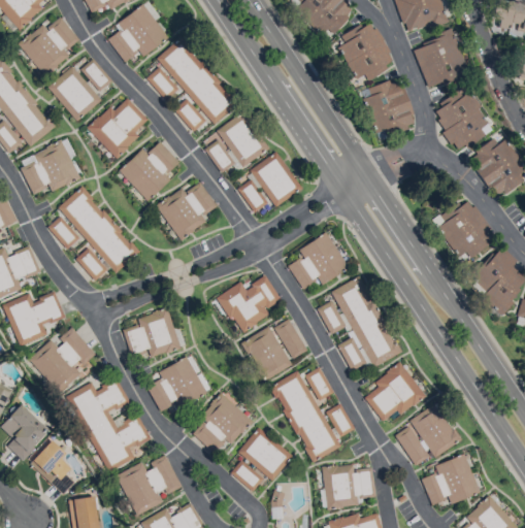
[(0,0),(0,6),(20,29),(44,8),(39,3),(43,0),(0,0)]
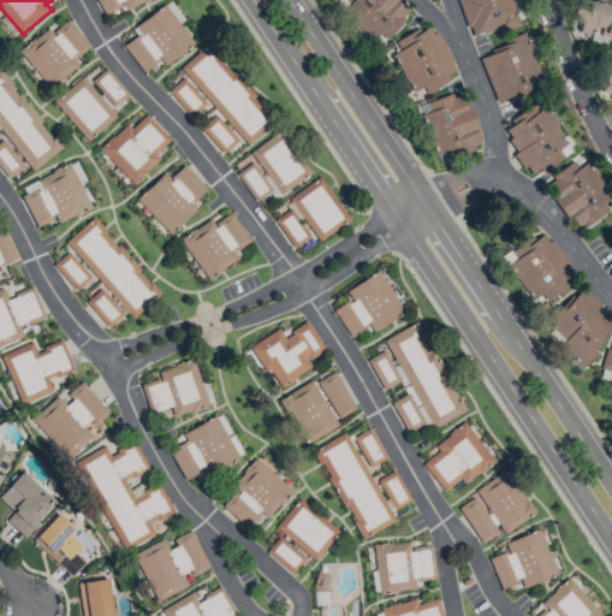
[(152,0),(147,3),(146,1),(131,9),(126,0),(123,1),(125,5),(108,13),(100,0),(152,0)]
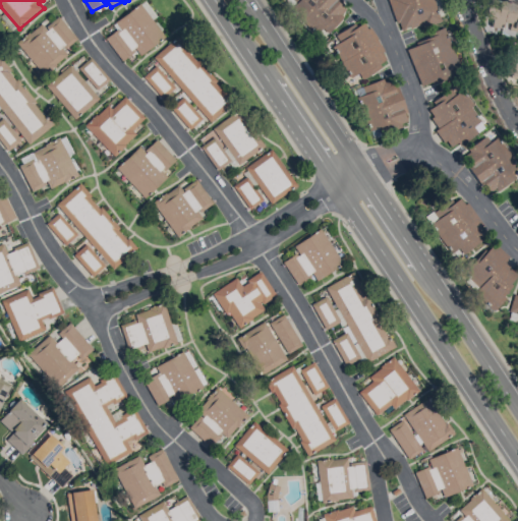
[(329,33),(351,9),(341,0),(289,0),(285,5),(317,34),(324,27),(329,33)]
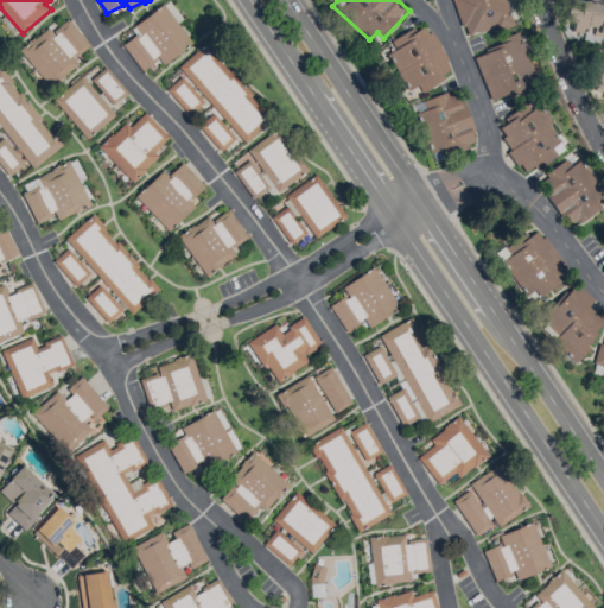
[(514,24),(507,0),(456,0),(466,37),(514,24)]
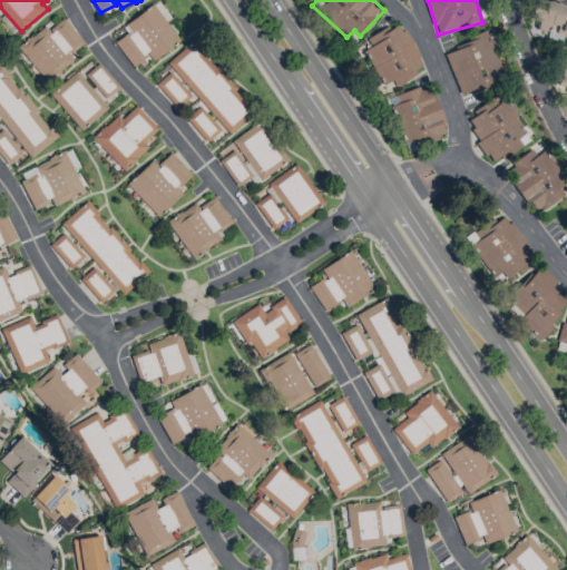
[(566,3),(543,1),(539,29),(551,30),(550,38),(566,40),(566,3)]
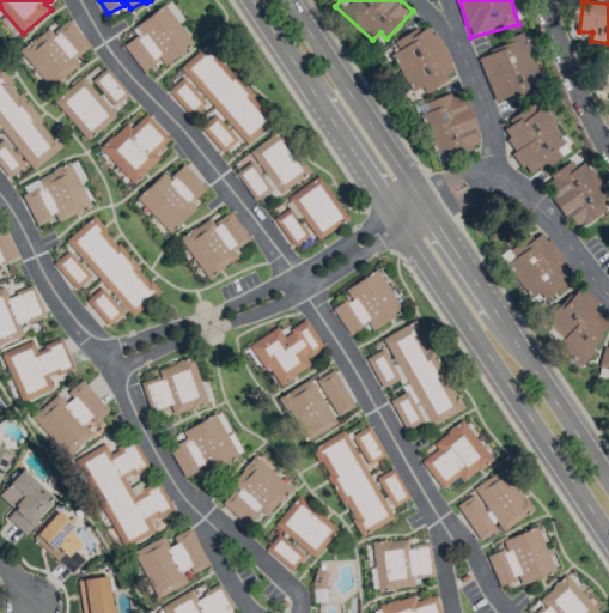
[(168,4),(198,42),(182,54),(168,65),(162,56),(159,58),(162,59),(146,71),(126,44),(141,32),(144,35),(145,35),(138,25),(152,14),(168,4)]
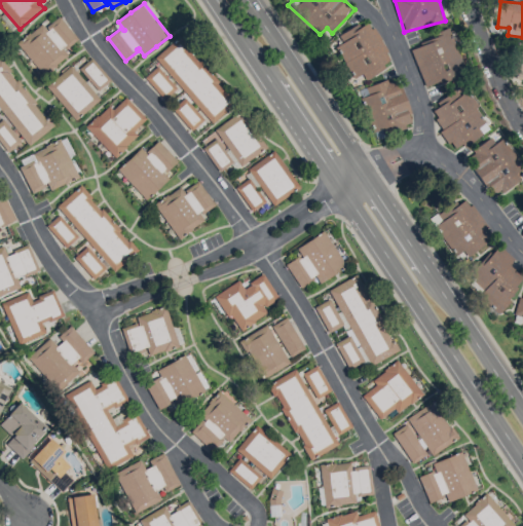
[(46,74),(20,42),(32,32),(33,33),(44,24),(49,30),(51,29),(49,26),(62,15),(81,38),(69,48),(67,45),(65,47),(70,54),(60,64),(59,64),(60,65),(47,75),(46,74)]
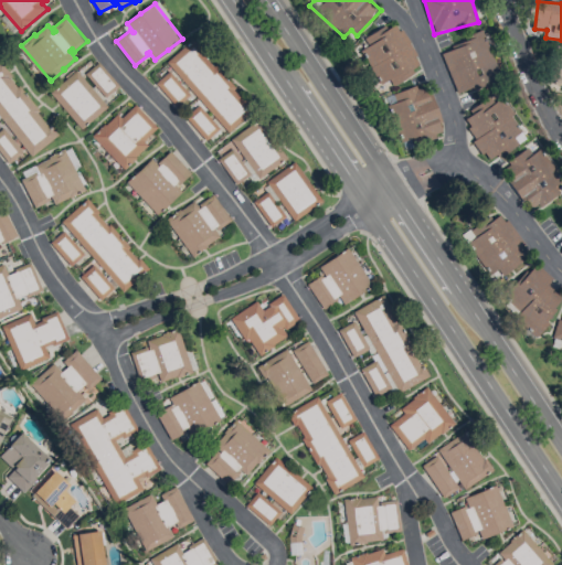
[(367,38),(371,46),(363,51),(382,84),(391,80),(393,85),(424,67),(399,20),(367,38)]
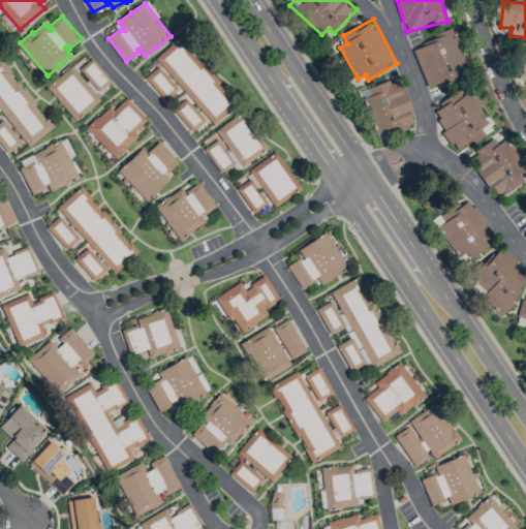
[(413,45),(429,89),(470,73),(455,31),(413,45)]
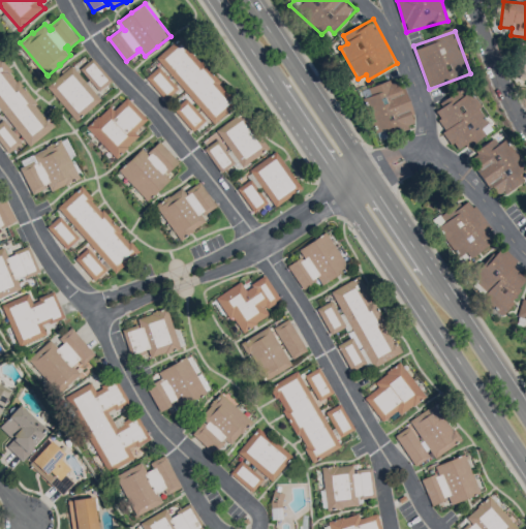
[(158,58),(214,124),(238,103),(182,37),(158,58)]
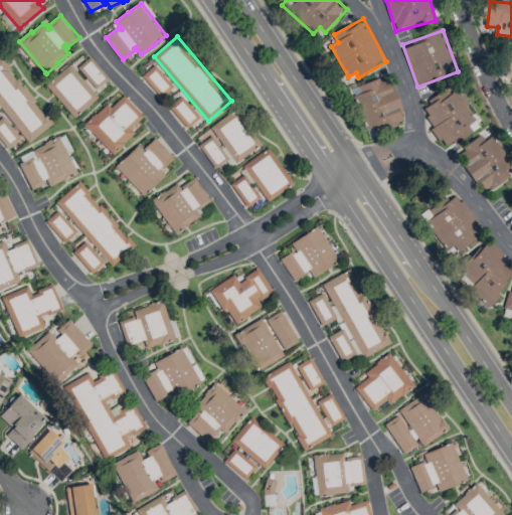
[(511,50),(507,48),(503,76),(511,80),(511,50)]
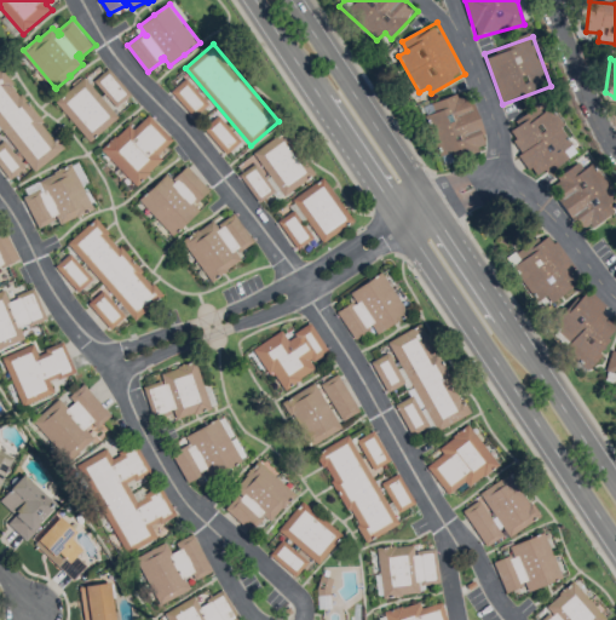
[(133,96),(103,63),(90,76),(119,108),(133,96)]
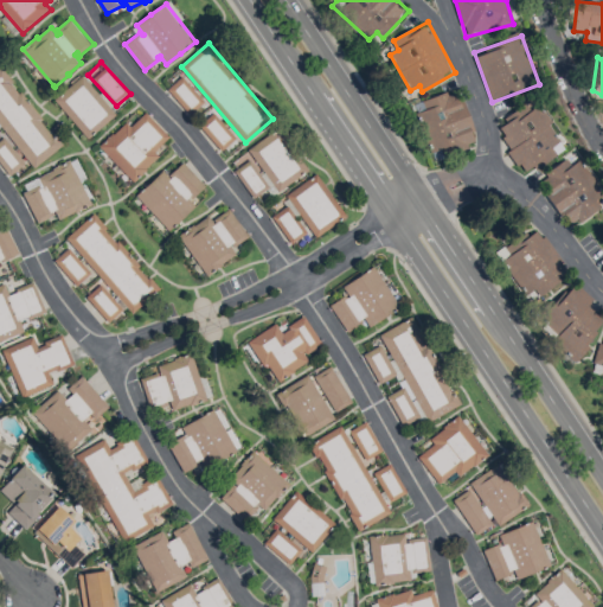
[(0,68),(1,68),(4,65),(15,81),(13,82),(21,93),(24,90),(34,104),(32,107),(29,110),(5,128),(4,126),(0,128),(0,68)]
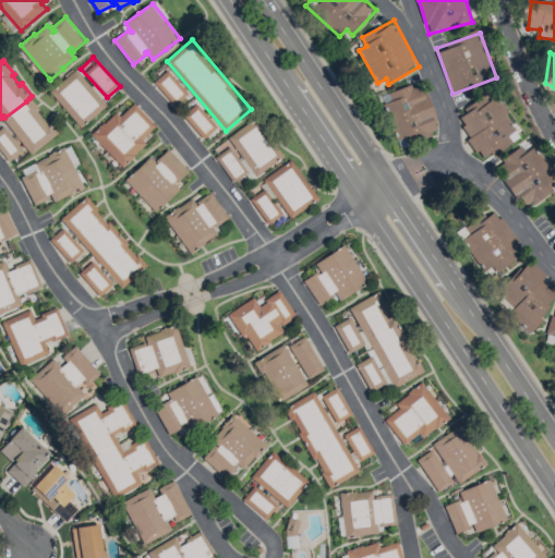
[(82,128),(108,106),(77,70),(51,92),(82,128)]
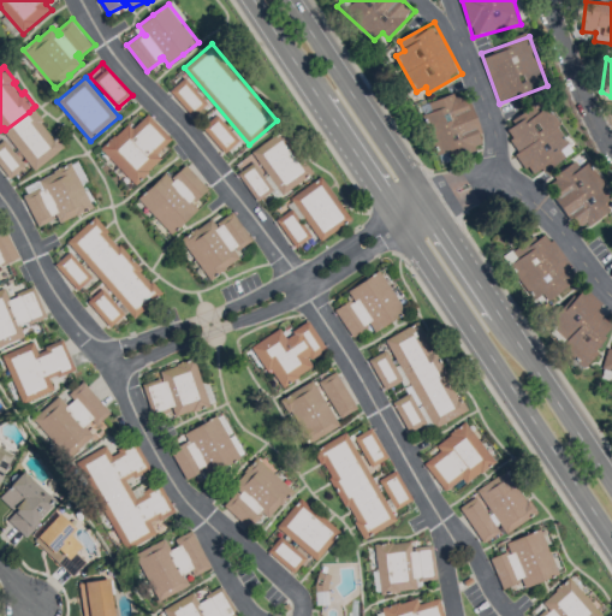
[(208,105),(188,77),(171,90),(192,118),(208,105)]
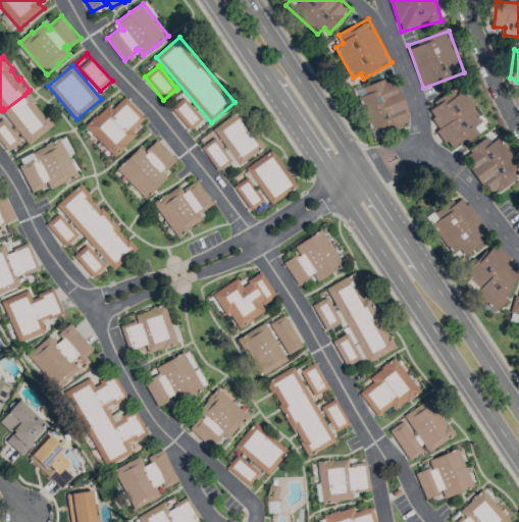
[(364,86),(366,95),(361,96),(371,132),(411,120),(398,79),(387,82),(386,80),(364,86)]
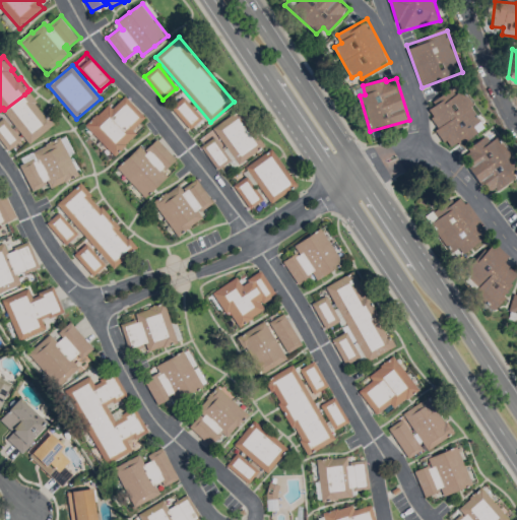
[(487,128),(460,84),(434,100),(437,105),(428,111),(451,149),(487,128)]
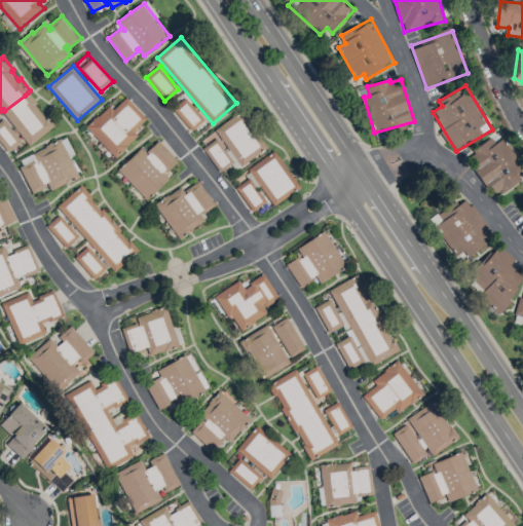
[(15,125),(12,127),(24,142),(11,152),(0,137),(0,122),(3,120),(1,118),(6,114),(4,111),(5,110),(28,92),(30,90),(39,103),(37,105),(47,118),(50,116),(57,125),(31,145),(24,136),(15,125)]
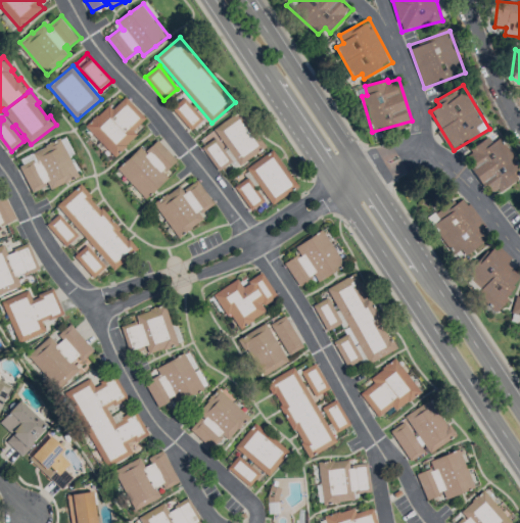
[(147,117),(124,94),(88,129),(115,157),(139,134),(135,130),(147,117)]
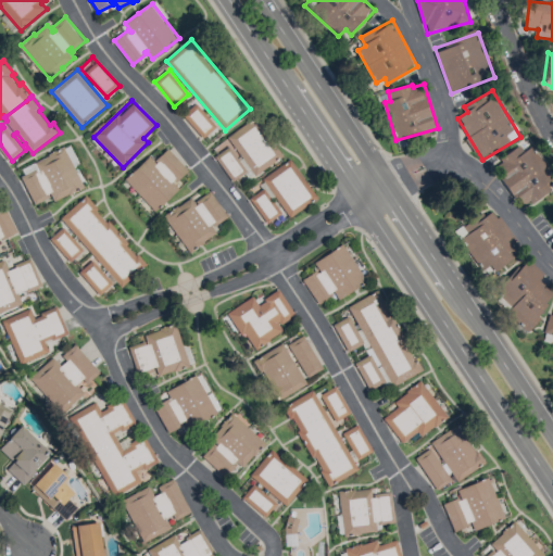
[(215,156),(235,186),(283,155),(259,117),(216,146),(222,153),(215,156)]
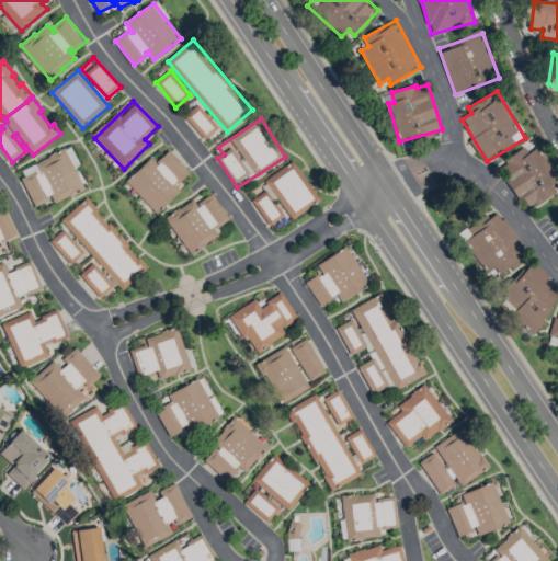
[(557,191),(553,184),(557,182),(557,174),(539,147),(528,153),(525,147),(498,164),(527,212),(557,193),(557,191)]
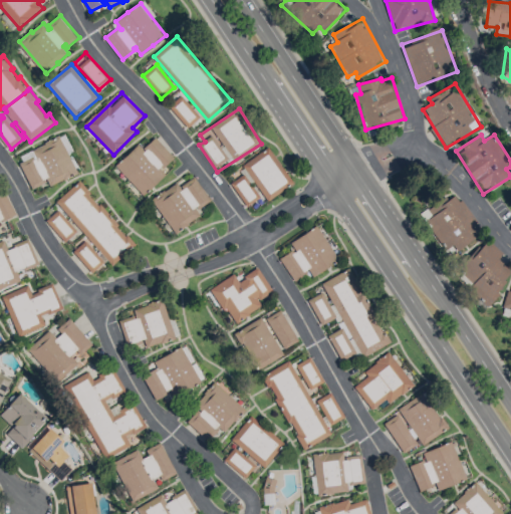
[(61,137),(79,174),(65,181),(64,180),(52,186),(48,179),(46,180),(47,183),(33,190),(20,163),(34,157),(36,160),(38,159),(34,151),(47,145),(47,144),(47,143),(61,136),(61,137)]
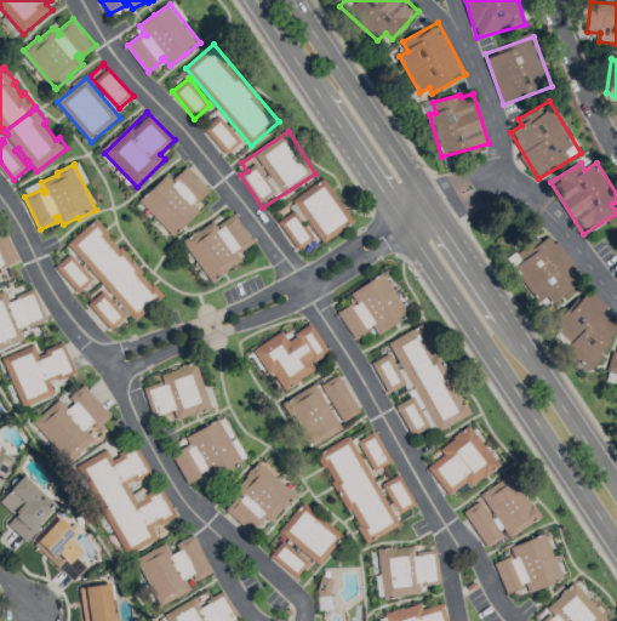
[(211,191),(189,166),(173,180),(169,175),(141,200),(173,237),(201,210),(196,205),(211,191)]
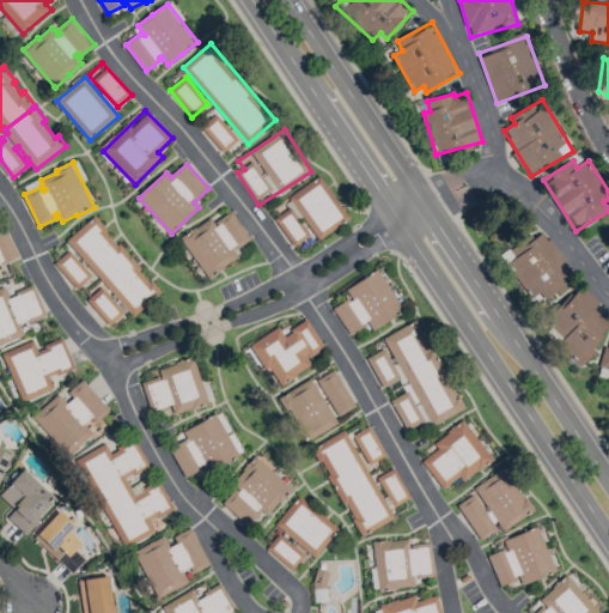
[(349,218),(322,176),(278,205),(284,214),(275,220),(297,253),(349,218)]
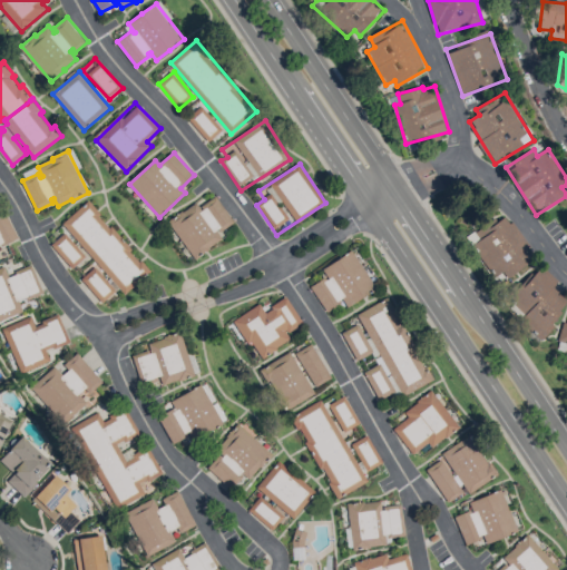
[(235,223),(217,195),(201,206),(197,203),(170,220),(195,258),(224,239),(220,233),(235,223)]
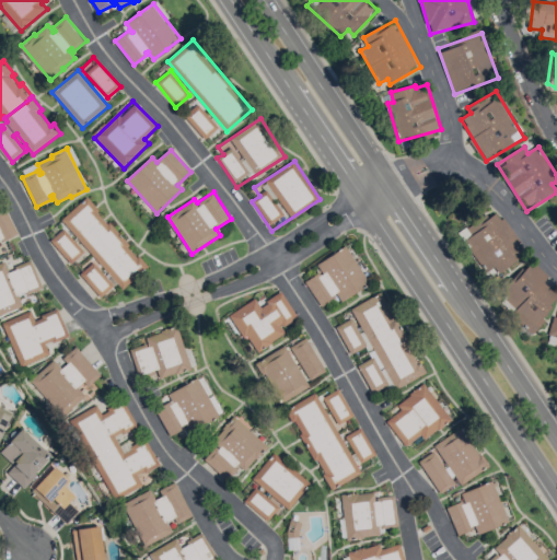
[(88,199),(90,197),(101,210),(99,212),(109,223),(112,221),(120,231),(94,254),(93,252),(89,256),(86,253),(73,264),(54,241),(67,229),(79,243),(82,240),(65,220),(88,199)]
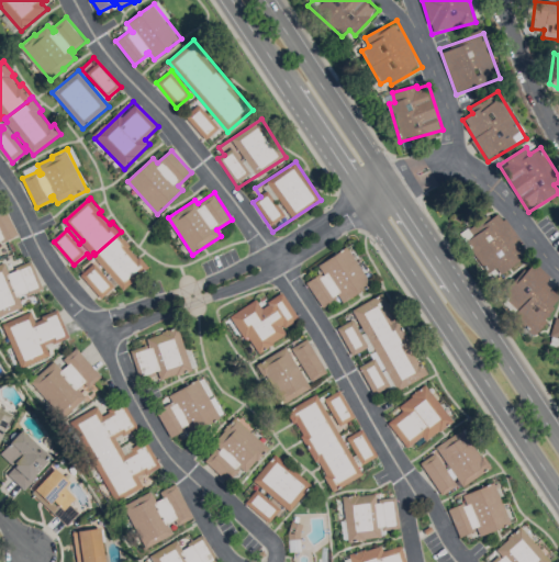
[(0,255),(1,255),(0,253),(0,243),(19,234),(6,208),(0,210),(0,255)]
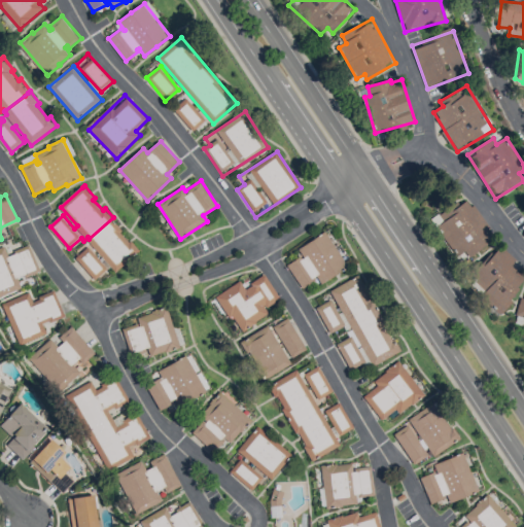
[(462,262),(496,238),(467,197),(433,220),(462,262)]
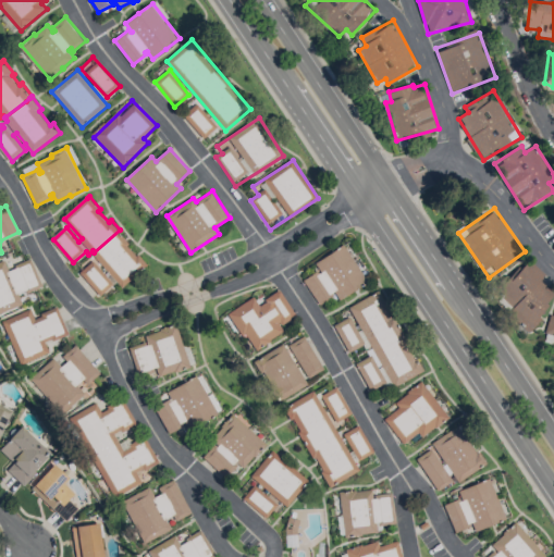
[(107,268),(103,270),(117,284),(103,296),(83,272),(94,263),(91,260),(97,256),(94,252),(120,230),(131,243),(128,245),(138,256),(140,254),(150,264),(124,287),(117,279),(107,268)]
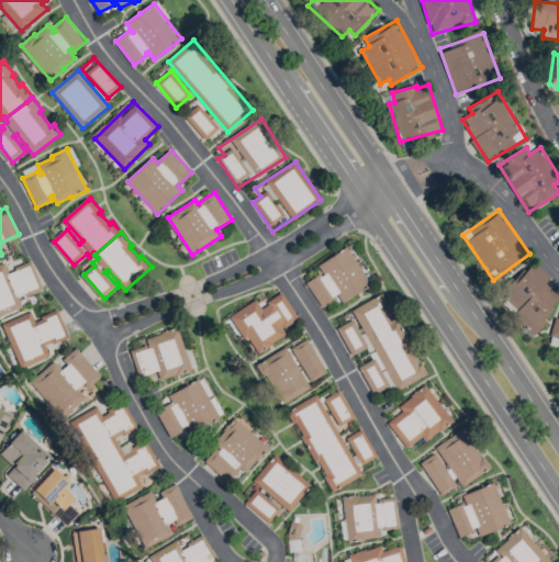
[(323,308),(339,298),(343,303),(372,284),(348,246),(319,265),(323,272),(306,282),(323,308)]
